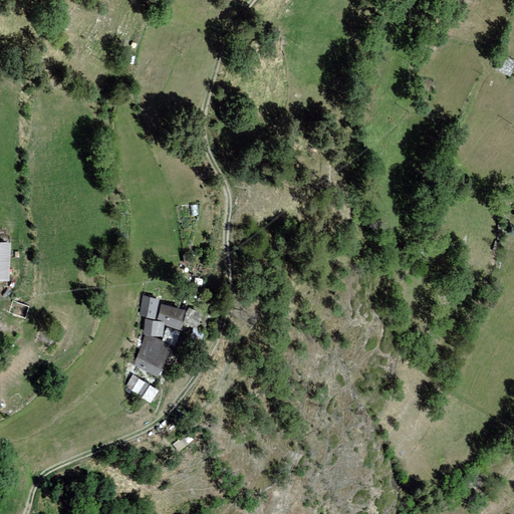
[(513,65),(513,60),(502,56),(496,71),(510,76),(513,65)]
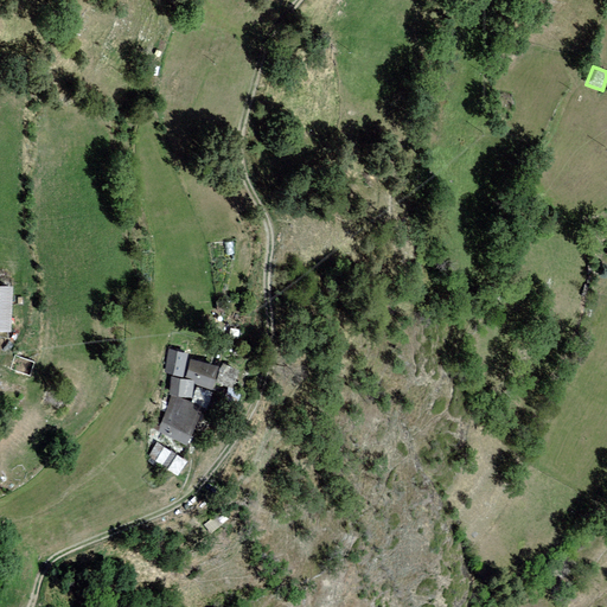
[(11,286),(0,285),(0,327),(10,328),(11,286)]
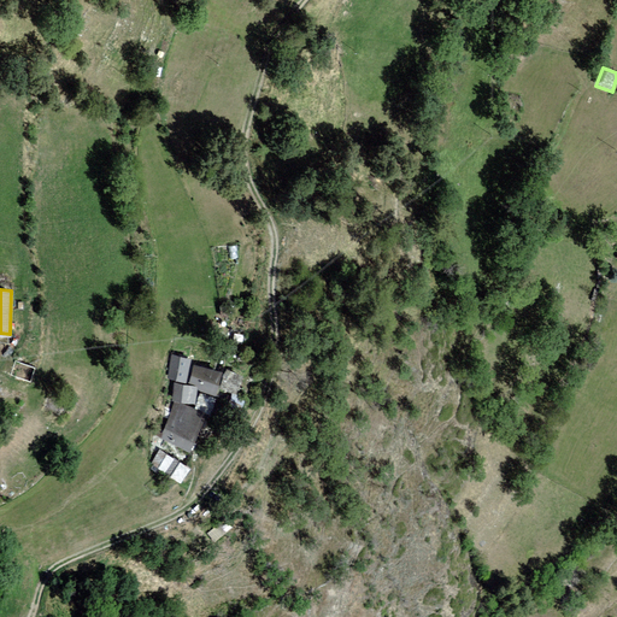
[(191,358),(171,354),(166,377),(186,381),(191,358)]
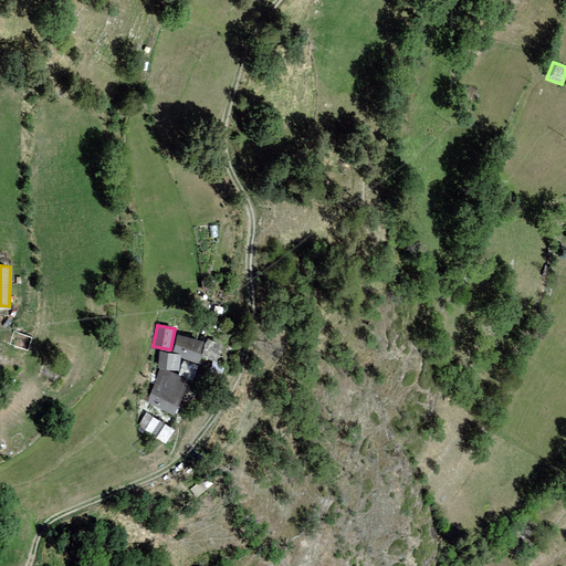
[(205,342),(179,335),(176,348),(184,350),(181,359),(198,364),(205,342)]
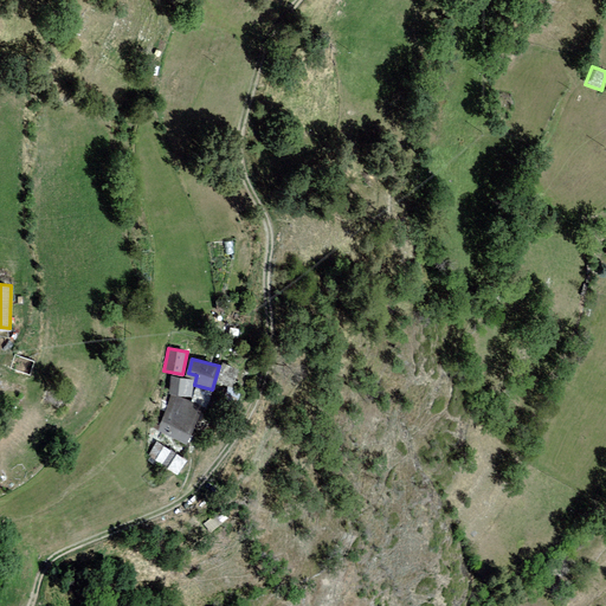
[(238,368),(223,363),(218,382),(232,387),(238,368)]
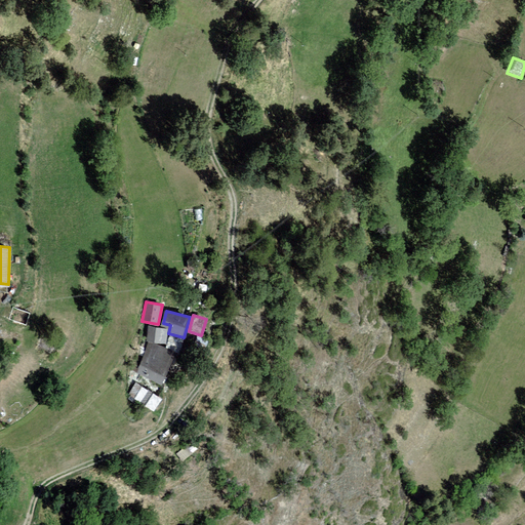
[(167,327),(147,324),(146,340),(166,344),(167,327)]
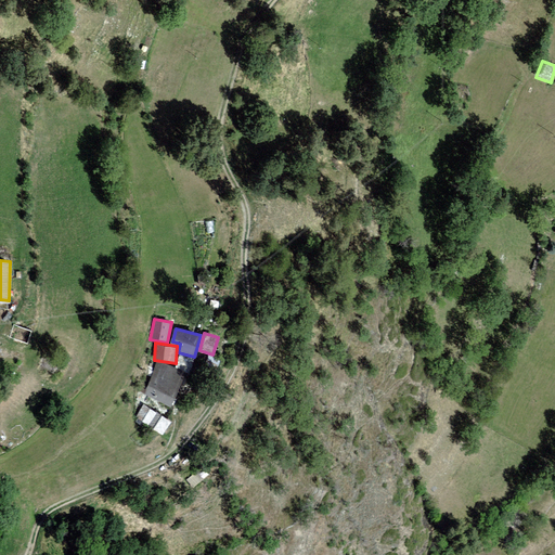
[(193,360),(180,355),(175,368),(188,373),(193,360)]
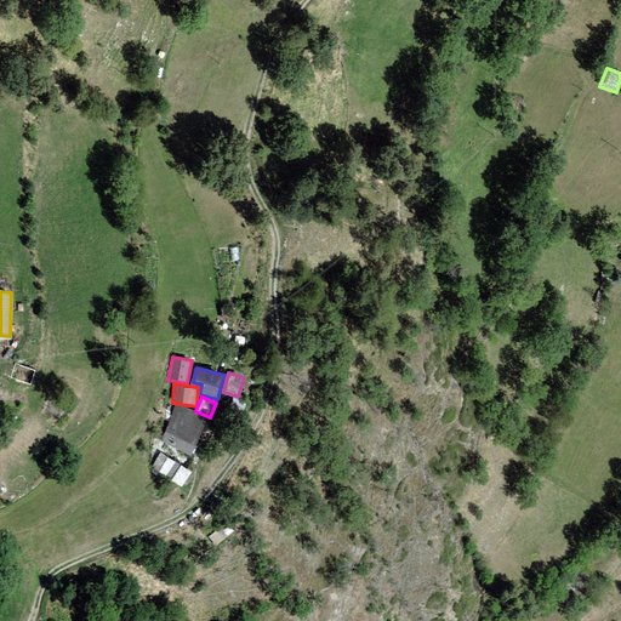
[(206,417),(175,404),(159,440),(191,454),(206,417)]
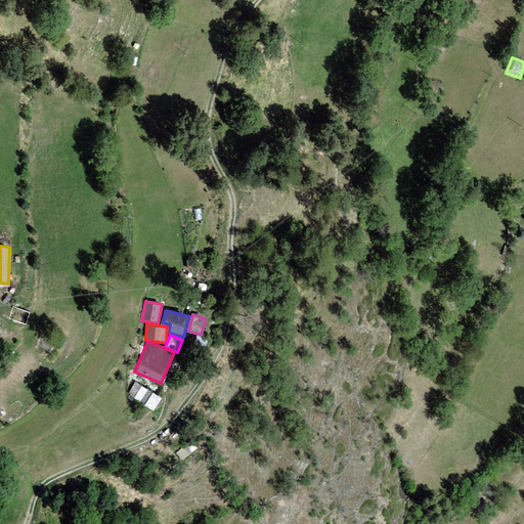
[(148,389),(135,381),(127,393),(139,401),(148,389)]
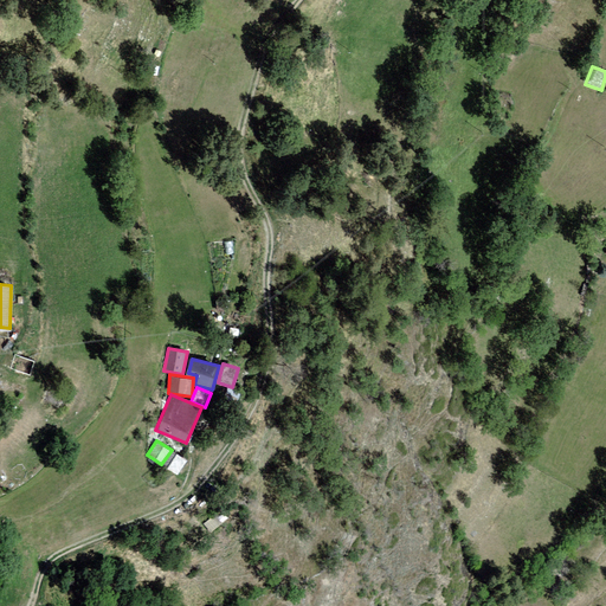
[(187,461),(172,450),(161,464),(176,475),(187,461)]
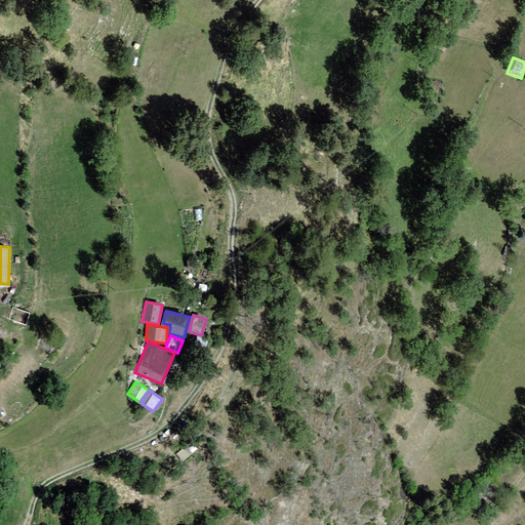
All buildings are outlined.
